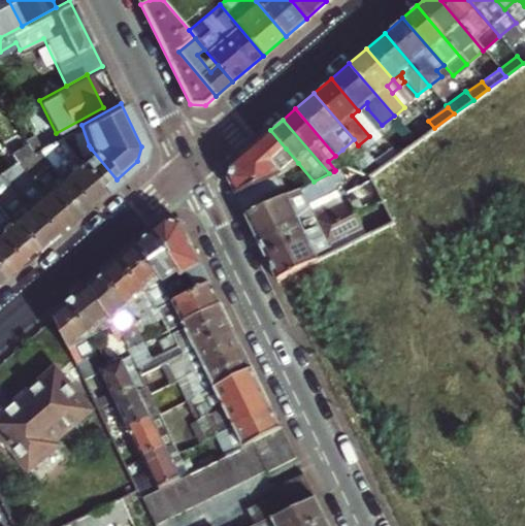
[(416,141),(434,128),(428,121),(409,134),(416,141)]
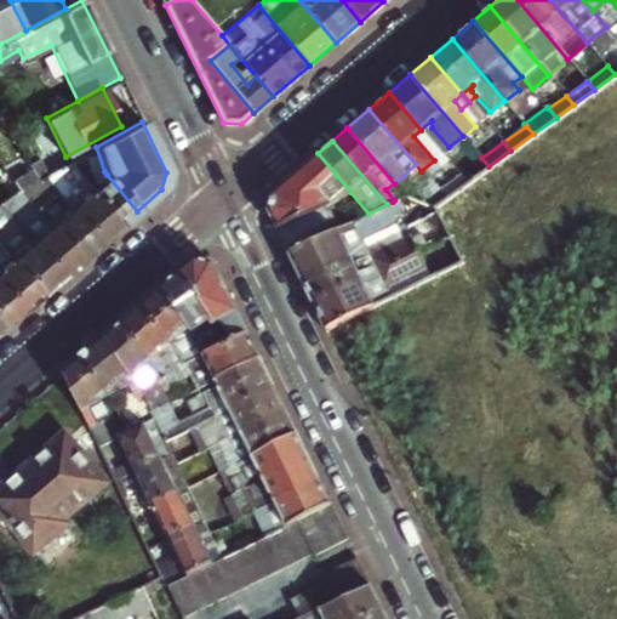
[(319,208),(330,203),(319,189),(336,175),(318,153),(270,194),(267,211),(275,228),(319,208)]
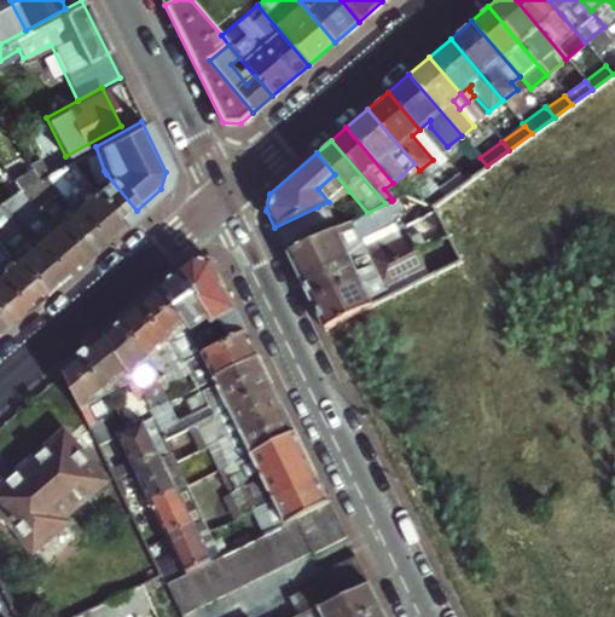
[(487,166),(480,157),(457,174),(464,183),(469,179),(487,166)]
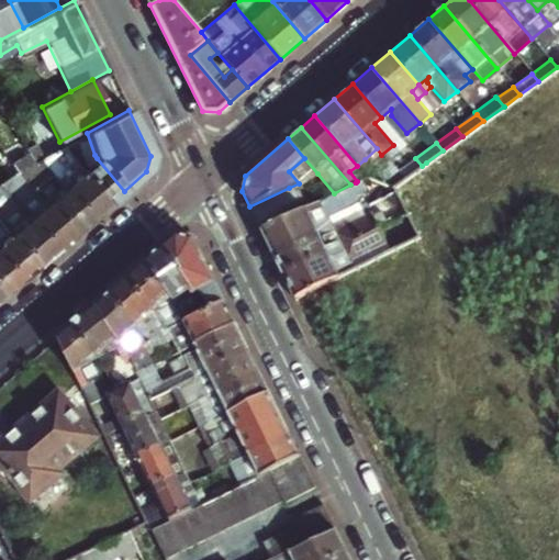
[(33,144),(23,149),(31,164),(37,159),(42,157),(33,144)]
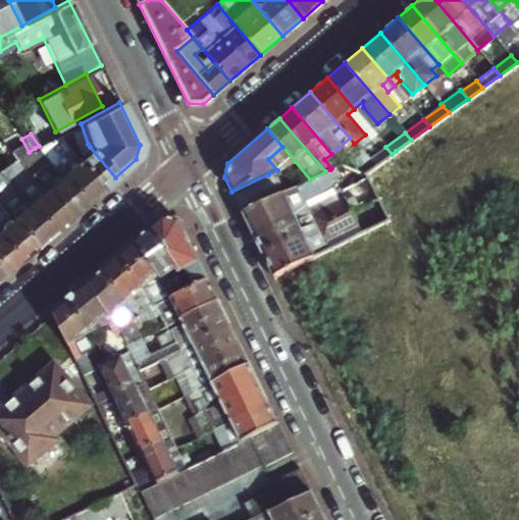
[(74,159),(68,152),(56,137),(39,146),(35,148),(84,204),(101,190),(74,159)]
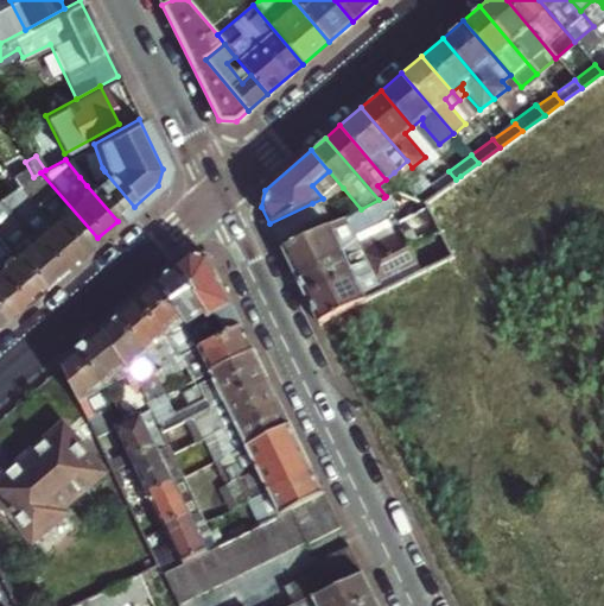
[(411,183),(419,175),(412,168),(407,161),(394,172),(401,183),(407,178),(411,183)]
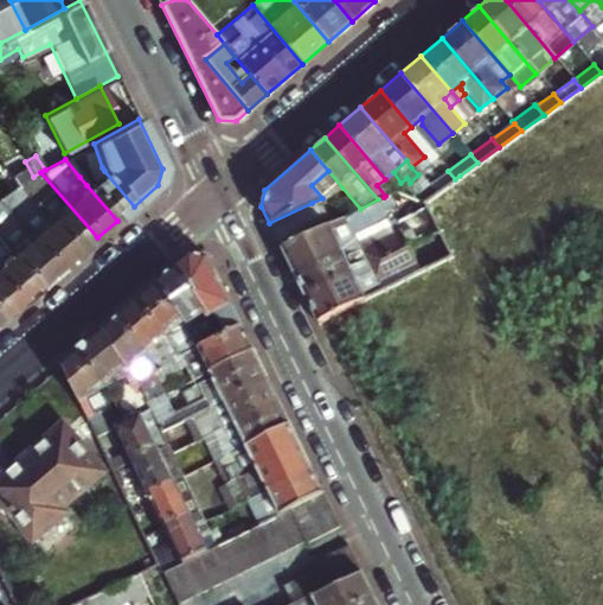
[(455,179),(448,171),(447,169),(427,184),(435,193),(455,179)]
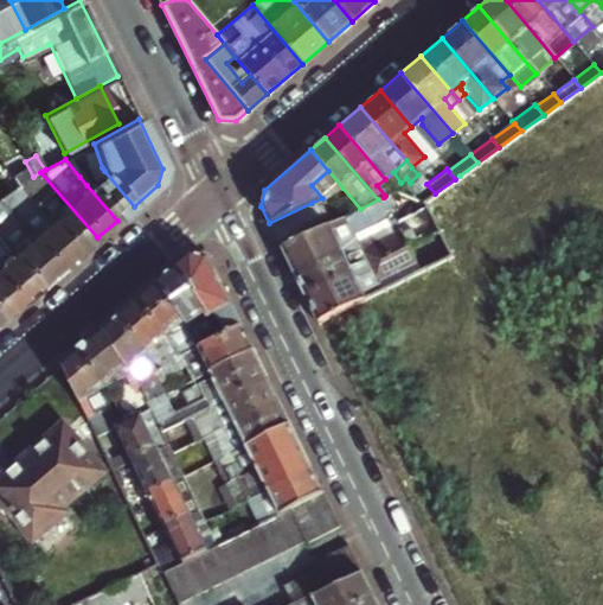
[(104,171),(87,185),(117,221),(134,207),(104,171)]
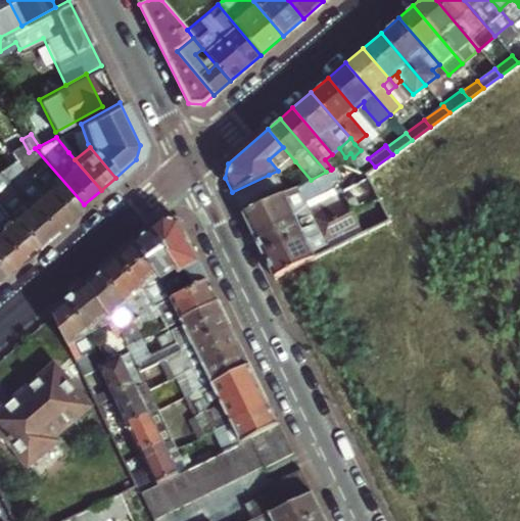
[(269,159),(278,171),(295,161),(283,147),(269,159)]
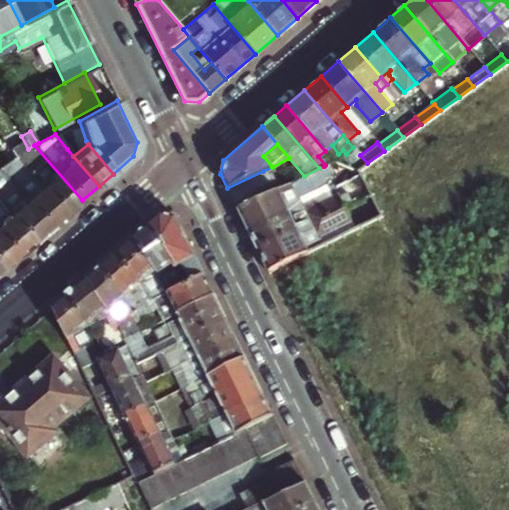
[(82,200),(34,145),(28,149),(27,149),(40,164),(30,174),(66,214),(82,200)]
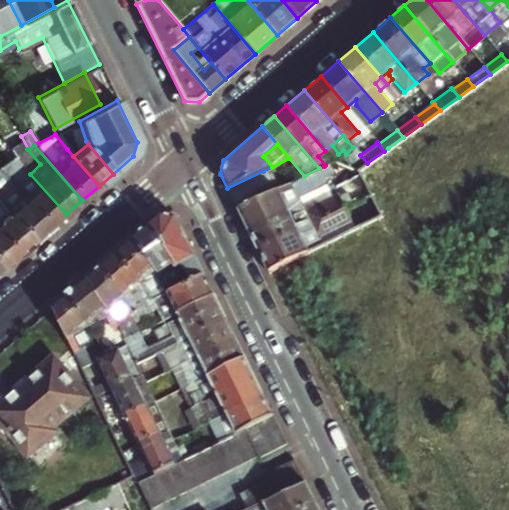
[(19,161),(30,174),(40,164),(27,149),(19,153),(23,157),(19,161)]
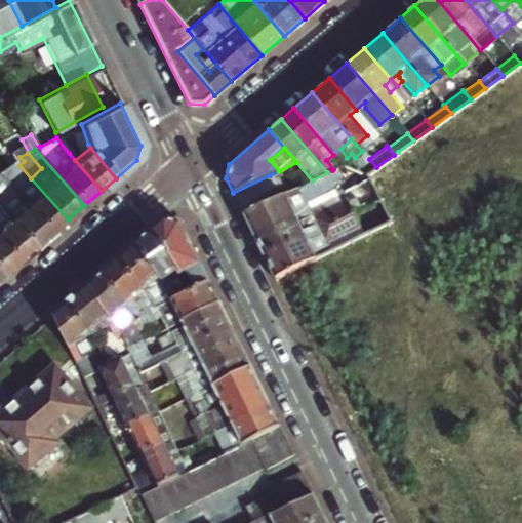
[(333,169),(342,165),(333,155),(326,160),(333,169)]
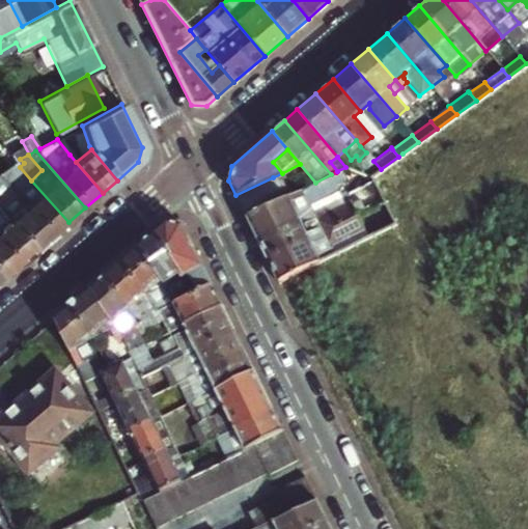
[(20,159),(15,162),(20,167),(24,163),(20,159)]
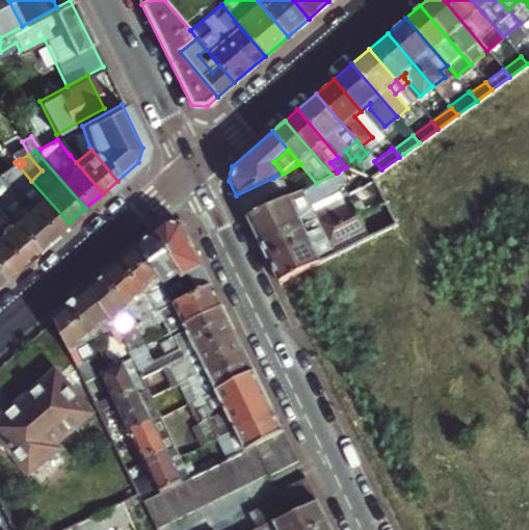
[(31,181),(20,167),(15,162),(7,166),(0,171),(0,178),(52,237),(69,222),(31,181)]
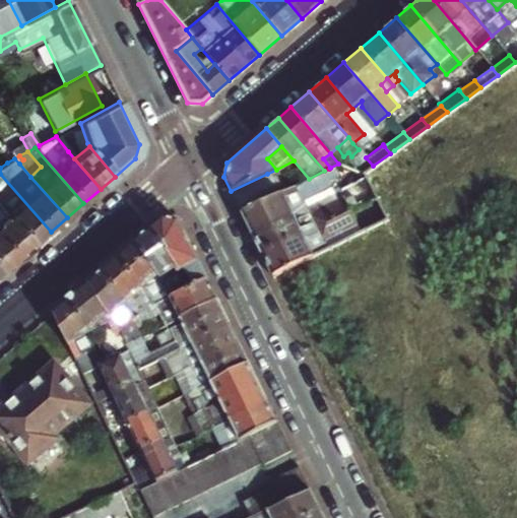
[(294,160),(276,170),(267,174),(277,194),(309,179),(294,160)]
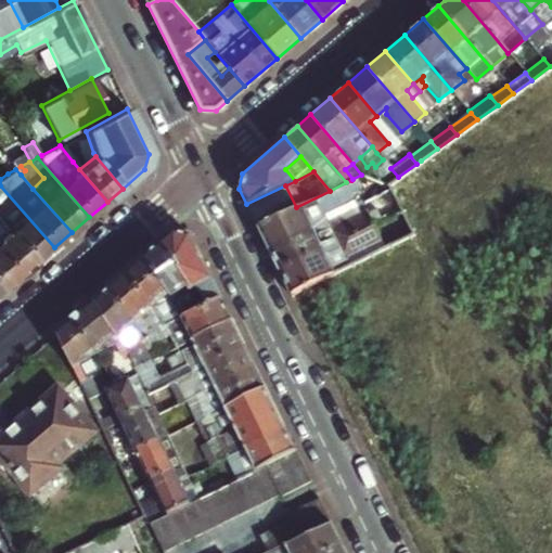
[(330,191),(296,207),(257,227),(268,247),(326,219),(323,213),(359,194),(351,180),(346,182),(330,191)]
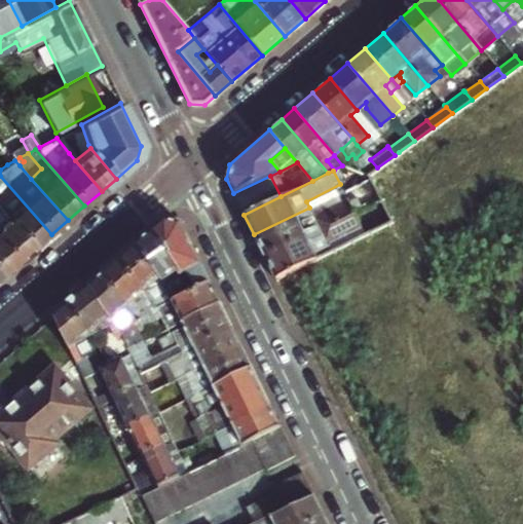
[(0,209),(34,249),(51,234),(0,176),(0,209)]
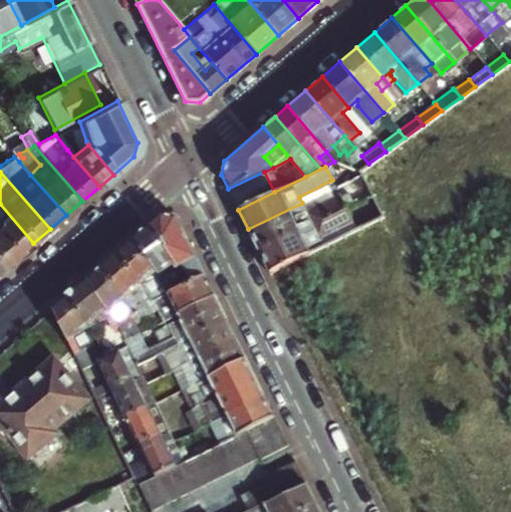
[(264,172),(228,189),(238,210),(274,192),(264,172)]
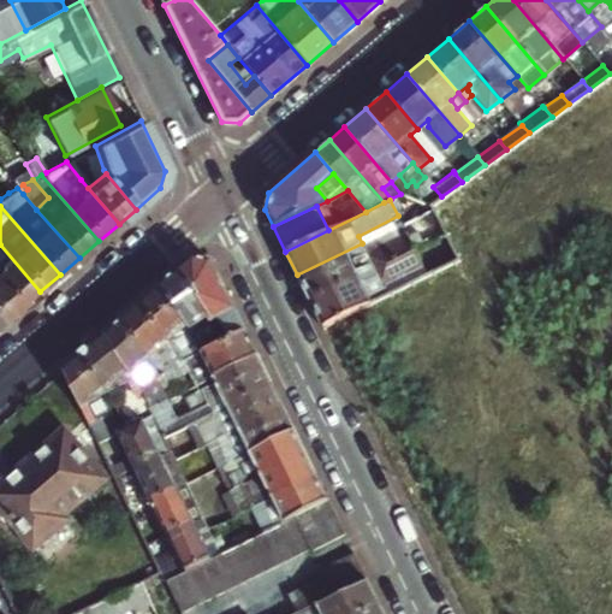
[(358,236),(362,243),(402,224),(398,216),(358,236)]
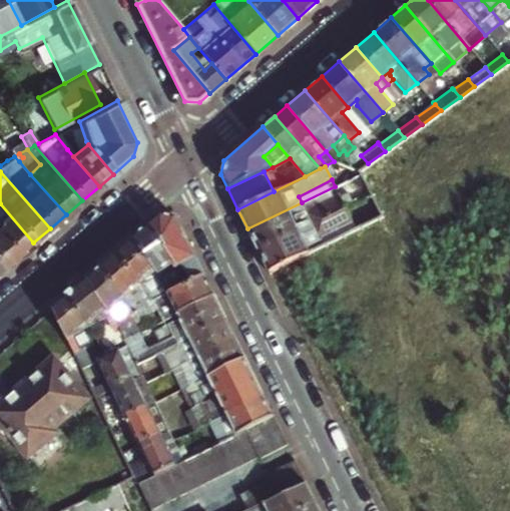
[(335,186),(302,202),(305,208),(338,192),(335,186)]
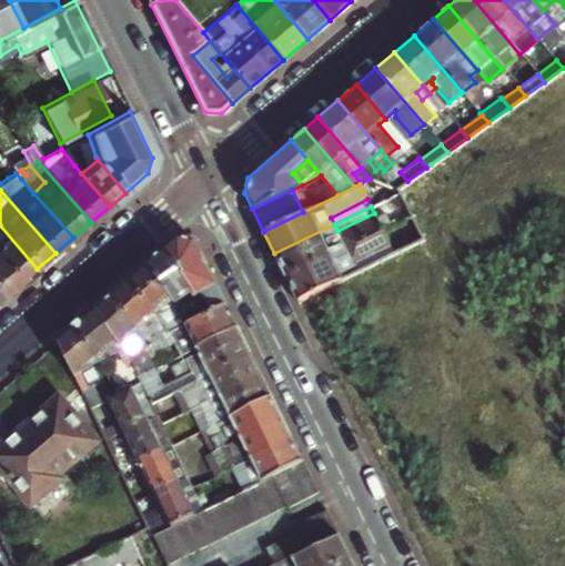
[(285,278),(383,230),(375,215),(374,213),(338,231),(334,224),(274,253),(285,278)]
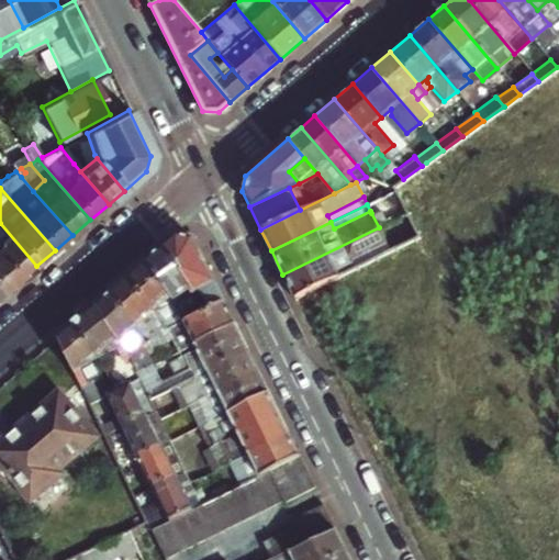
[(0,258),(19,281),(36,266),(0,223),(0,258)]
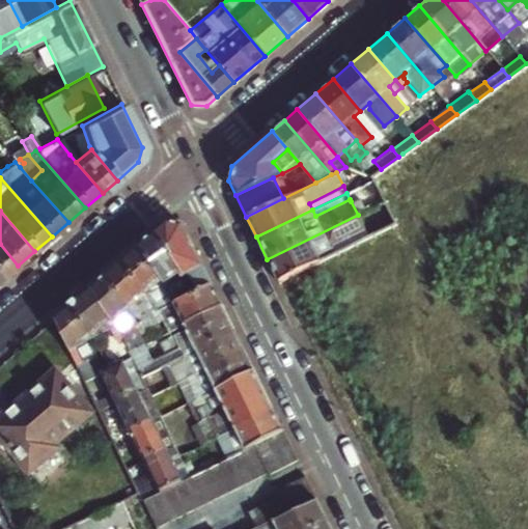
[(277,280),(334,253),(331,247),(365,229),(358,215),(267,259),(277,280)]
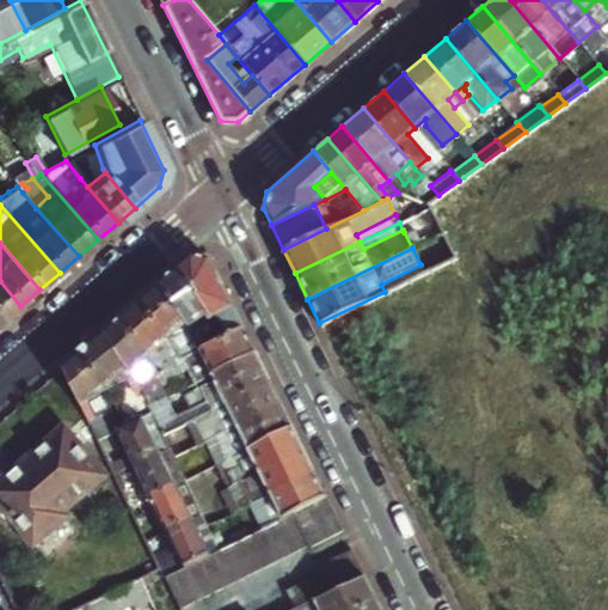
[(190,255),(178,267),(225,337),(241,329),(208,258),(190,255)]
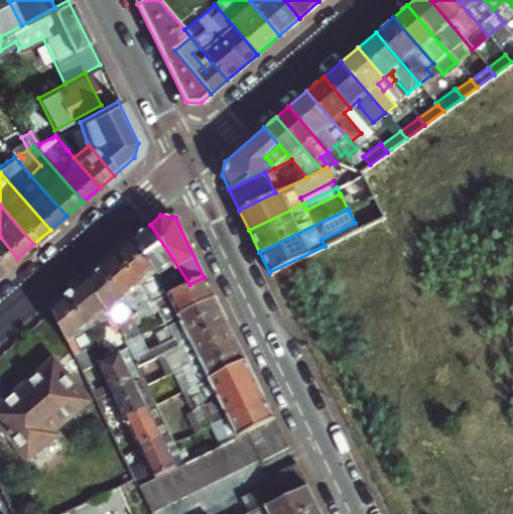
[(325,246),(358,229),(355,223),(322,240),(325,246)]
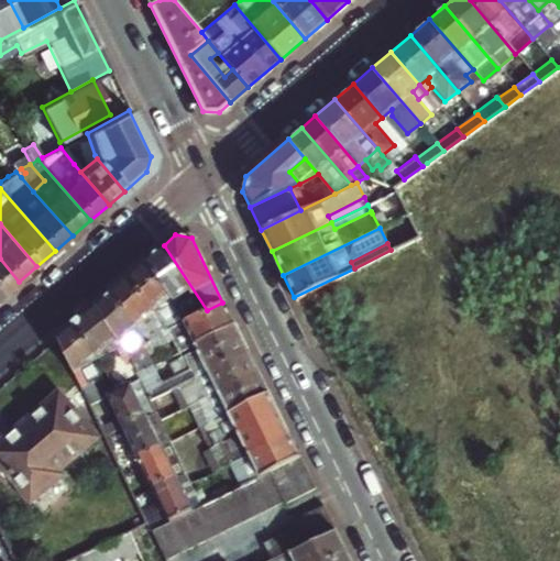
[(207,310),(164,245),(146,260),(187,320),(207,310)]
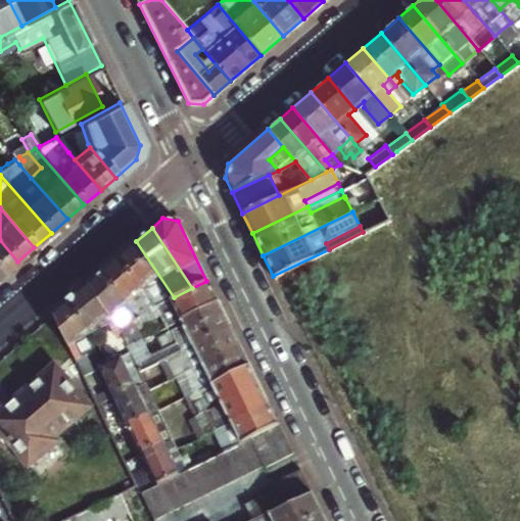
[(0,274),(1,276),(17,262),(0,240),(0,274)]
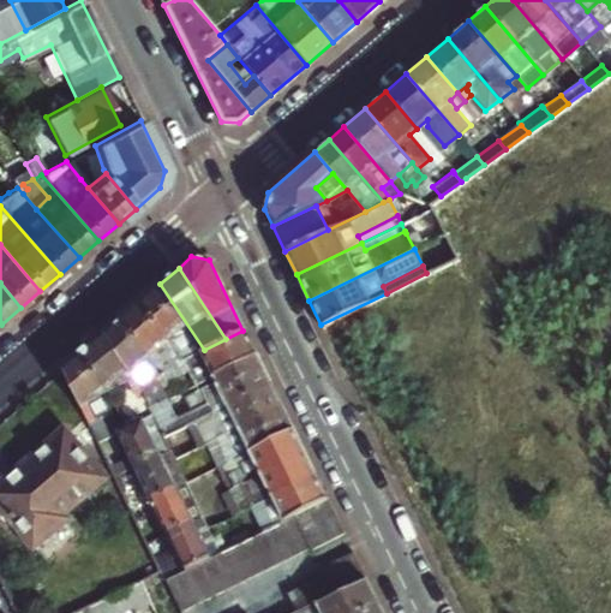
[(204,350),(160,284),(142,299),(184,359),(204,350)]
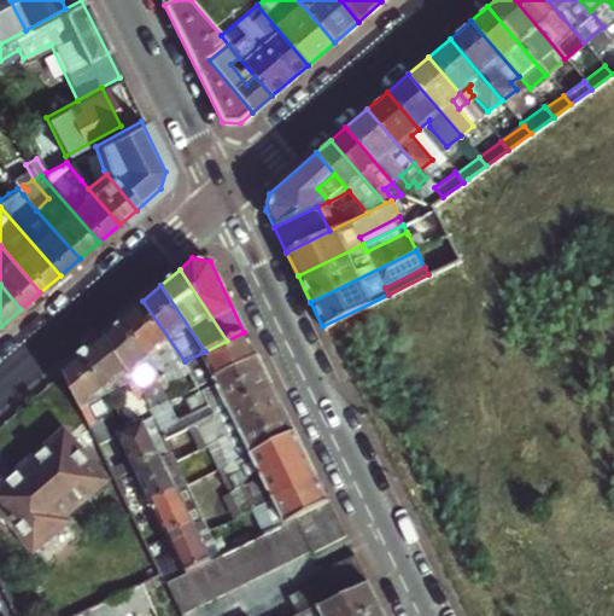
[(142,301),(121,319),(157,372),(161,377),(167,375),(170,381),(176,378),(173,371),(179,368),(181,376),(189,372),(185,361),(142,301)]
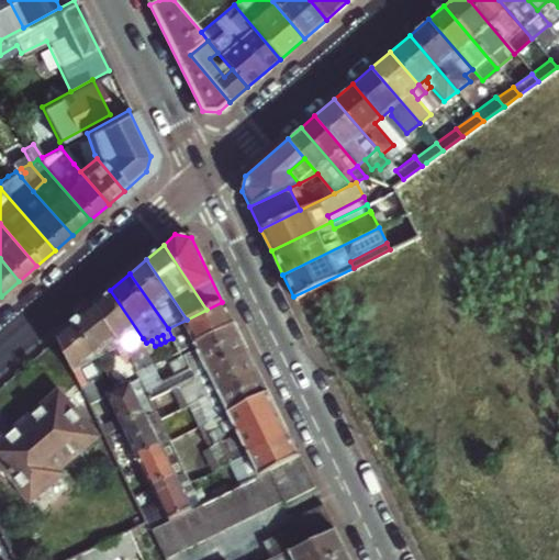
[(110,290),(93,304),(136,371),(147,366),(135,345),(143,338),(110,290)]
